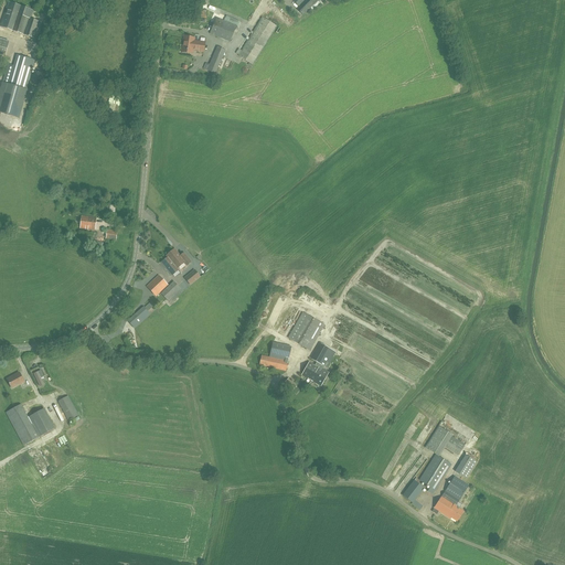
[(318,0),(306,0),(297,10),(302,16),(318,0)]
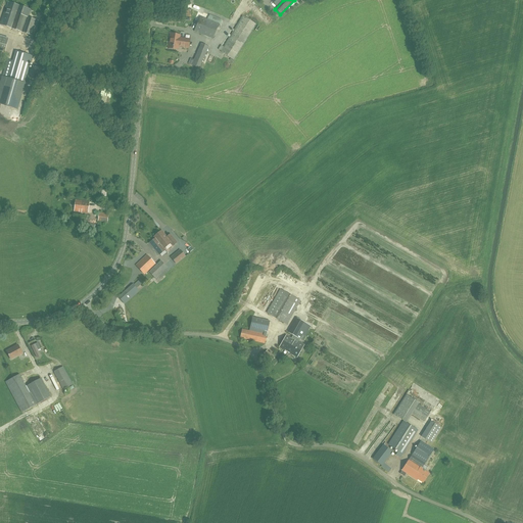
[(0,24),(0,25),(33,36),(39,21),(29,17),(32,10),(7,2),(0,24)]
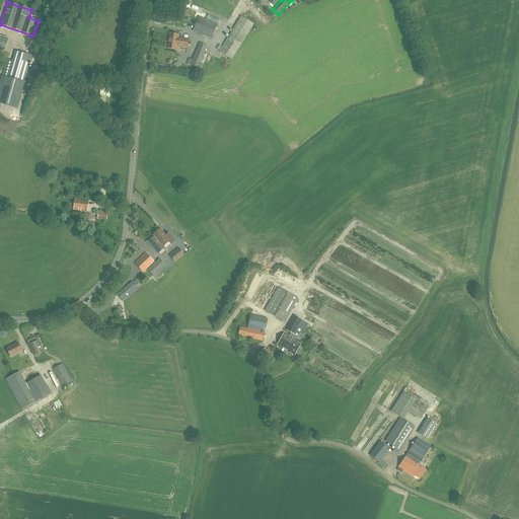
[(199,16),(193,30),(211,39),(217,24),(199,16)]
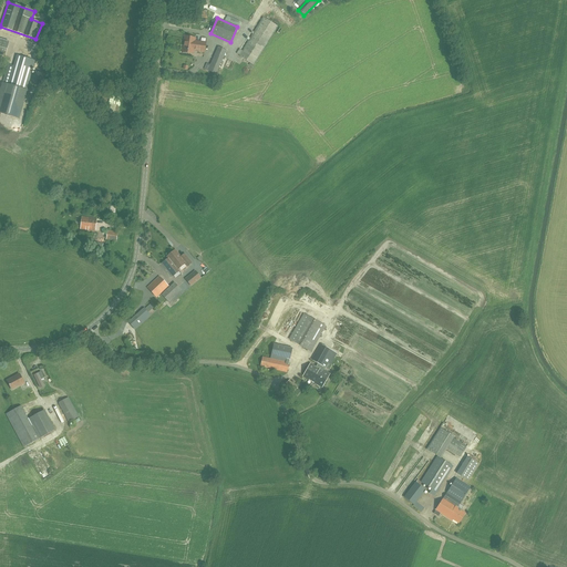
[(277,27),(264,18),(243,51),(239,49),(237,53),(240,55),(239,57),(254,65),(277,27)]
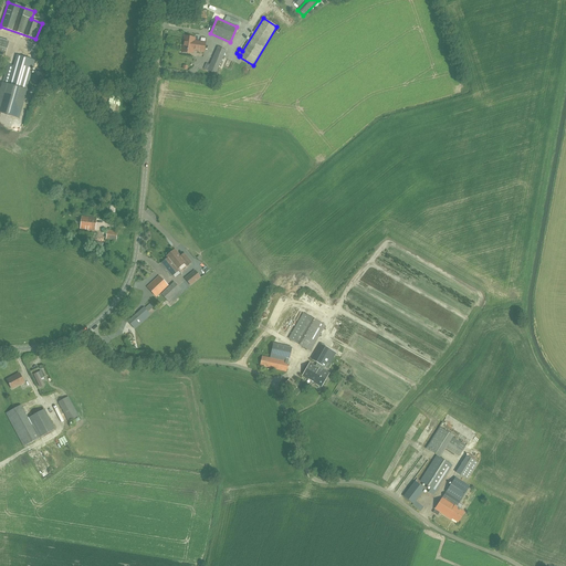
[(184,44),(205,48),(206,43),(196,41),(195,41),(195,38),(185,37),(184,44)]
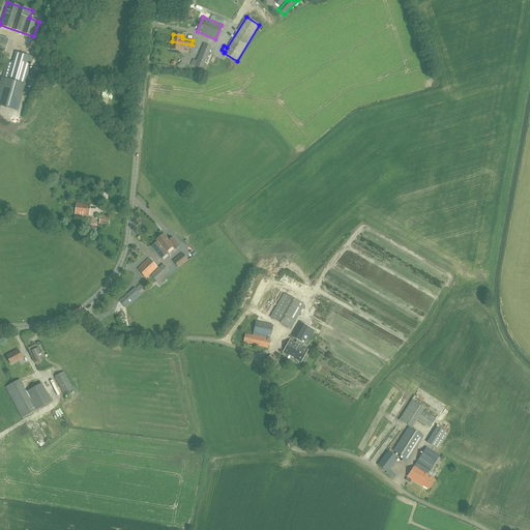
[(8,39),(0,36),(0,52),(4,54),(8,39)]
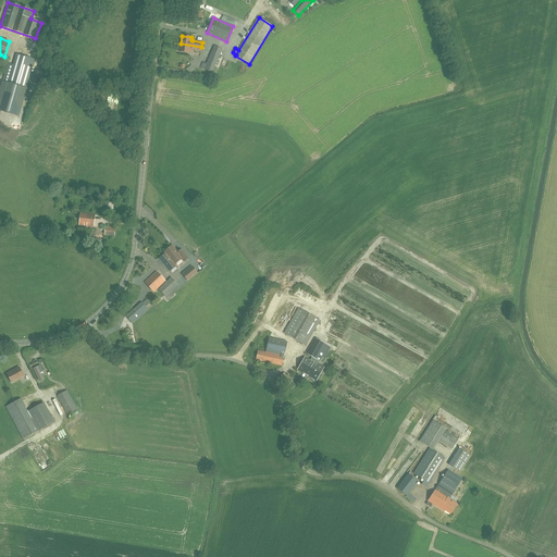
[(201,47),(181,44),(180,51),(189,53),(189,49),(192,49),(192,50),(200,51),(201,47)]
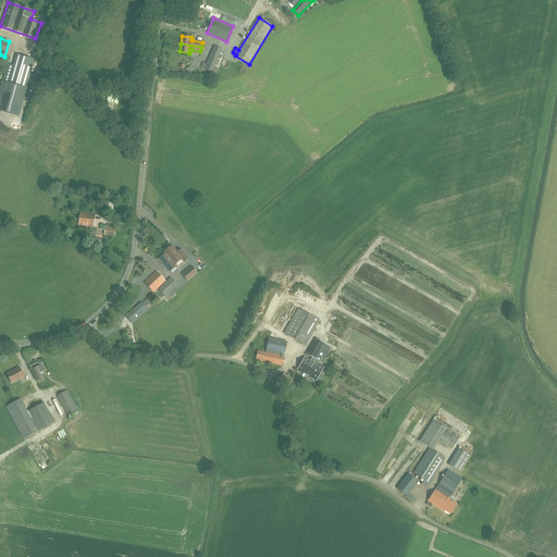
[(222,50),(214,47),(207,64),(203,63),(201,67),(212,73),(222,50)]
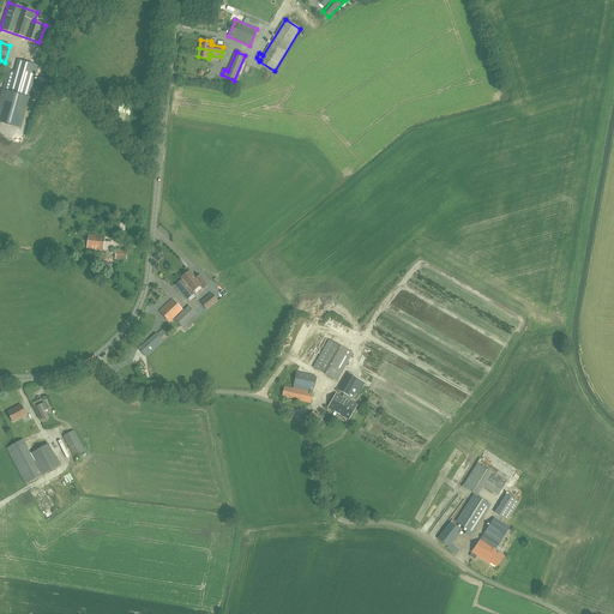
[(1,94),(0,100),(0,122),(20,128),(30,97),(29,97),(38,65),(18,60),(14,72),(8,71),(1,94)]
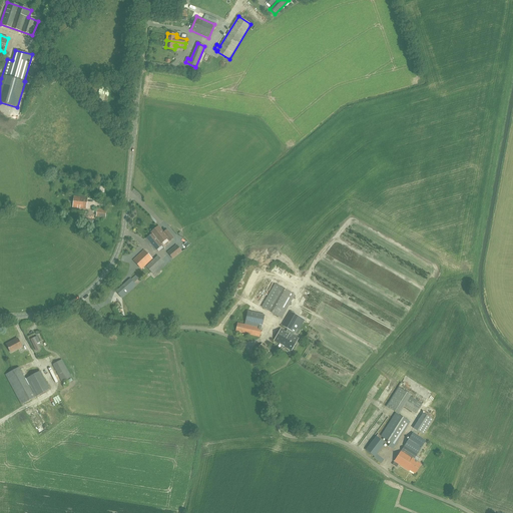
[(86,209),(87,197),(74,196),(72,207),(86,209)]
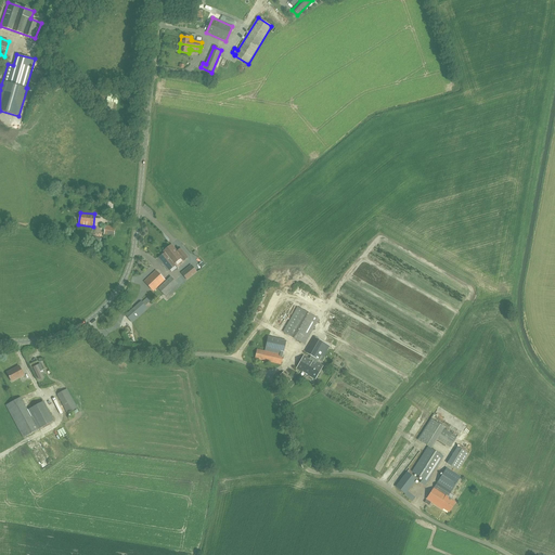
[(115,228),(105,226),(104,234),(114,236),(115,228)]
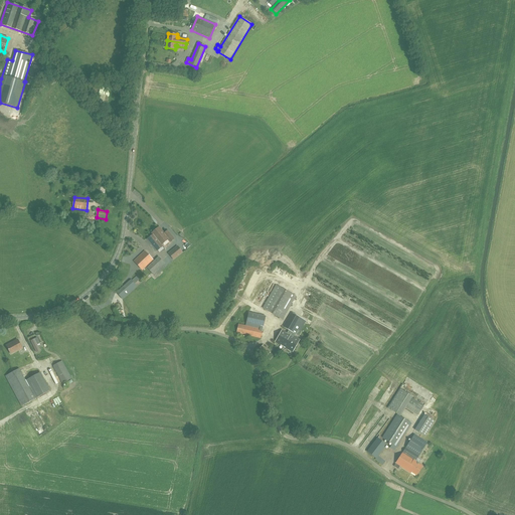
[(159,227),(152,233),(153,234),(154,234),(162,244),(168,239),(170,242),(174,238),(169,233),(167,230),(164,233),(161,229),(159,227)]
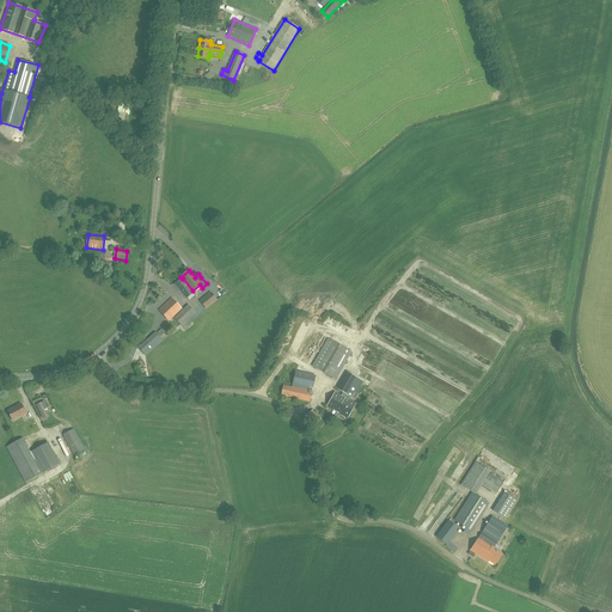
[(183,279),(182,279),(176,285),(187,298),(194,293),(191,291),(193,291),(183,279)]
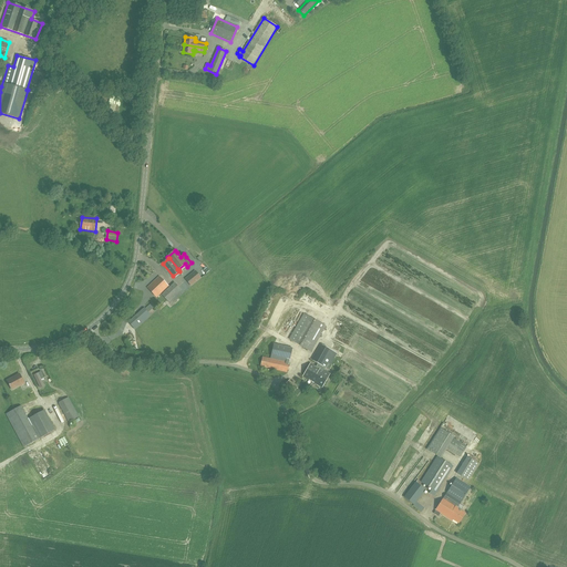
[(202,278),(196,271),(185,279),(192,287),(202,278)]
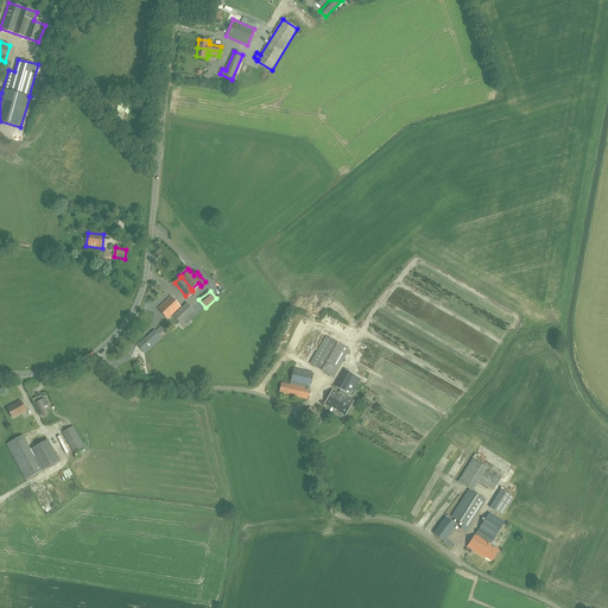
[(181,306),(171,296),(158,309),(168,320),(181,306)]
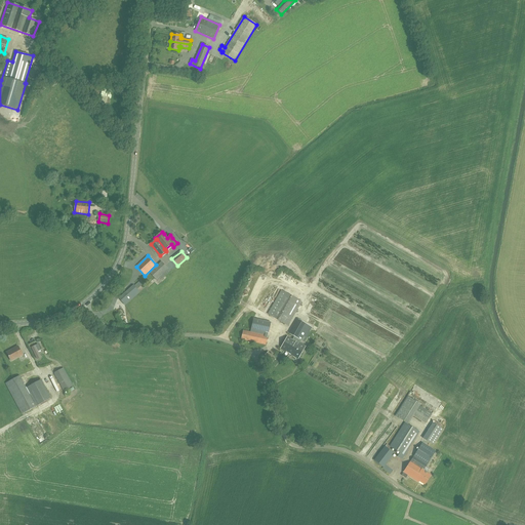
[(161,282),(172,271),(166,265),(154,276),(161,282)]
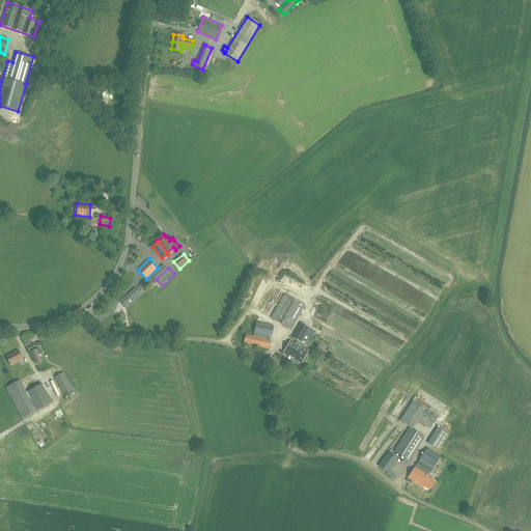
[(128,296),(120,302),(127,309),(133,303),(141,296),(139,292),(145,286),(142,283),(136,289),(128,297),(128,296)]
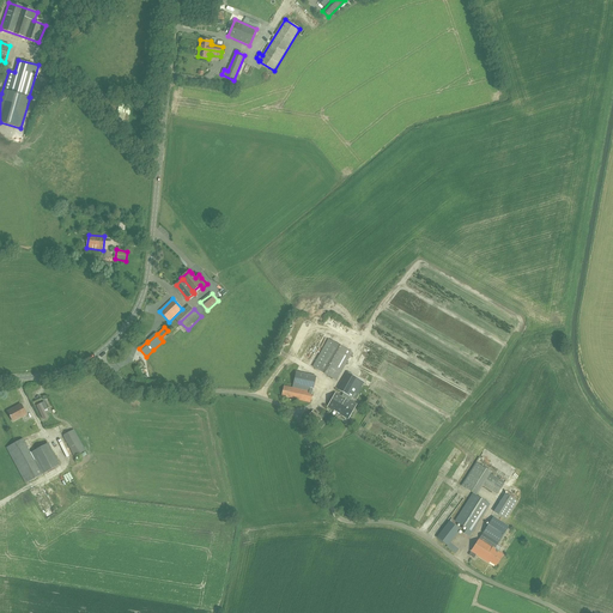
[(337,381),(352,352),(328,339),(313,366),(337,381)]
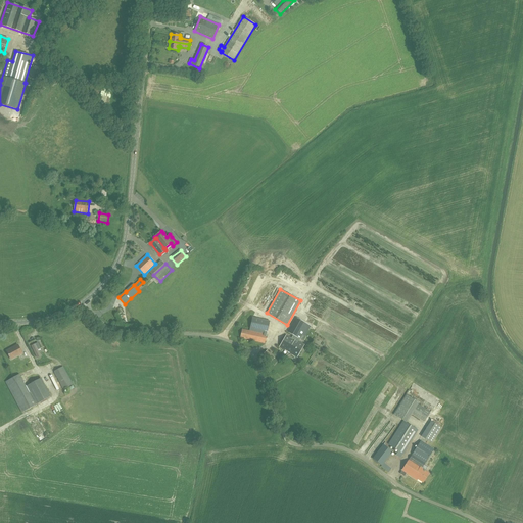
[(270,321),(252,318),(249,331),(242,329),(240,338),(265,343),(270,321)]
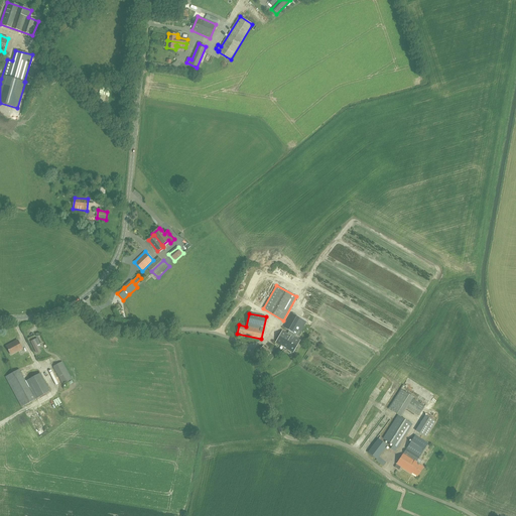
[(282,331),(275,343),(284,348),(293,353),(300,340),(295,337),(296,335),(304,320),(293,313),(285,329),(289,331),(287,334),(282,331)]
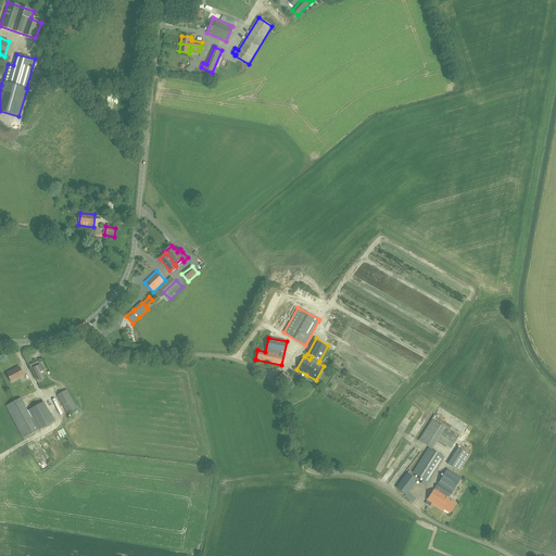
[(339,369),(342,363),(336,358),(332,365),(339,369)]
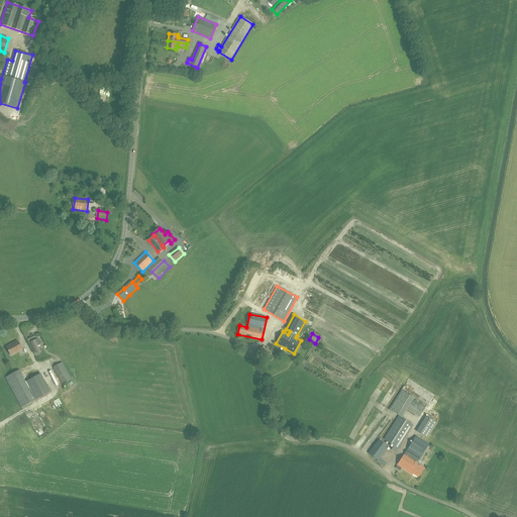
[(18,351),(22,349),(17,341),(6,347),(11,355),(18,351)]
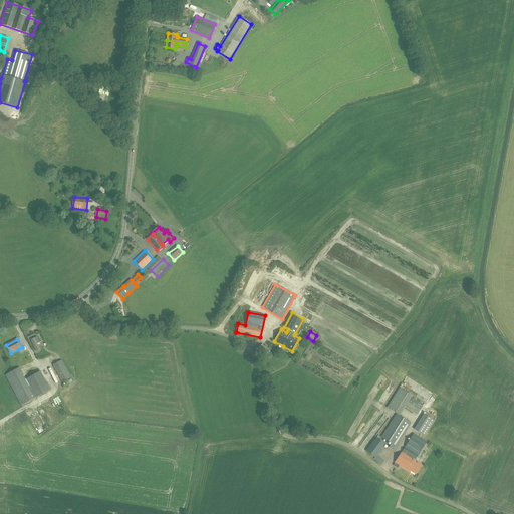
[(269,351),(262,344),(258,349),(265,356),(269,351)]
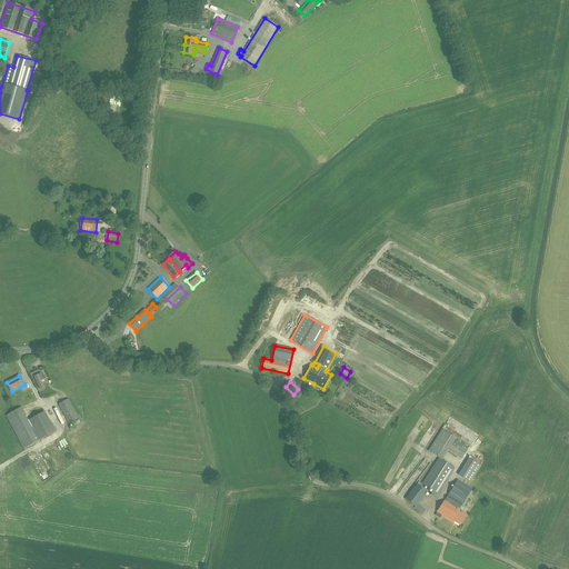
[(79,418),(68,399),(59,405),(69,423),(79,418)]
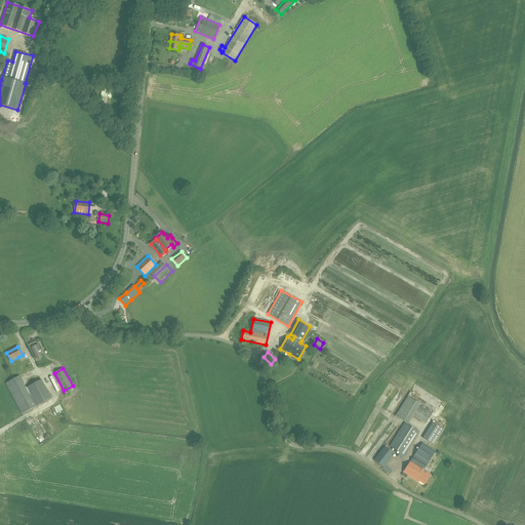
[(19,375),(5,384),(23,414),(51,398),(41,380),(26,388),(19,375)]
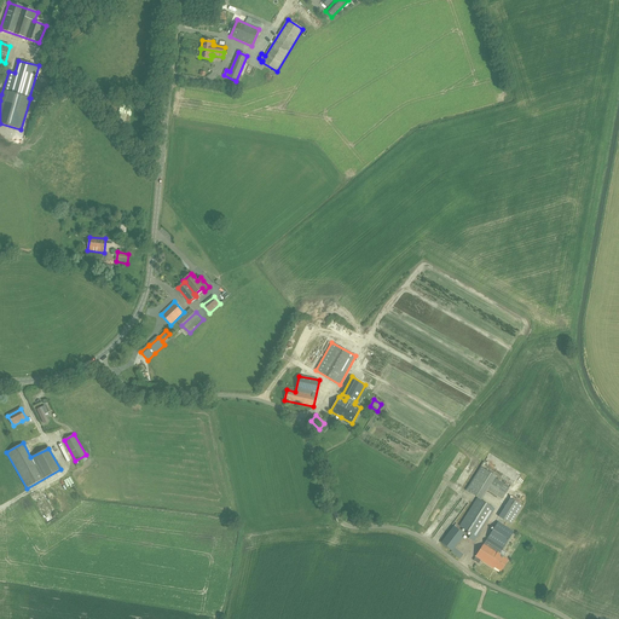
[(478,498),(460,526),(473,534),(470,539),(474,542),(476,537),(495,509),(484,502),(481,501),(489,490),(490,491),(502,498),(509,487),(504,485),(497,480),(495,479),(496,476),(482,468),(467,491),(478,498)]
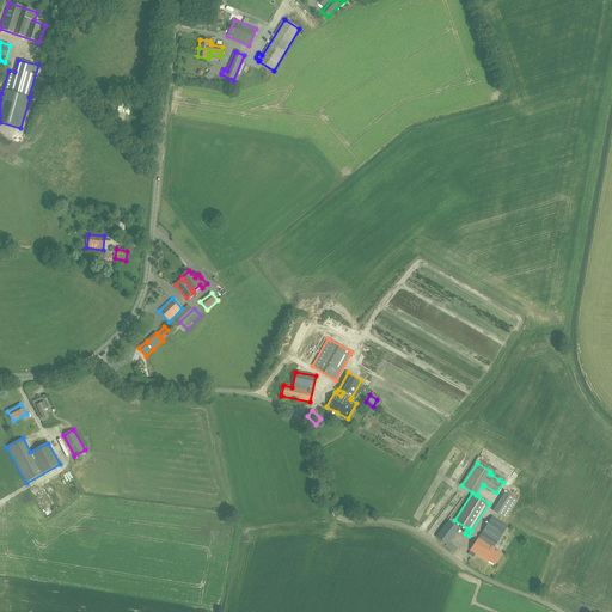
[(59,507),(63,505),(54,487),(49,489),(54,499),(59,507)]
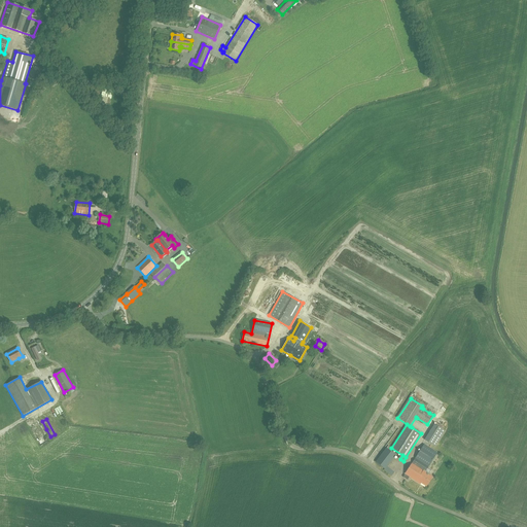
[(434,424),(425,440),(432,445),(435,447),(446,431),(445,431),(443,429),(434,424)]
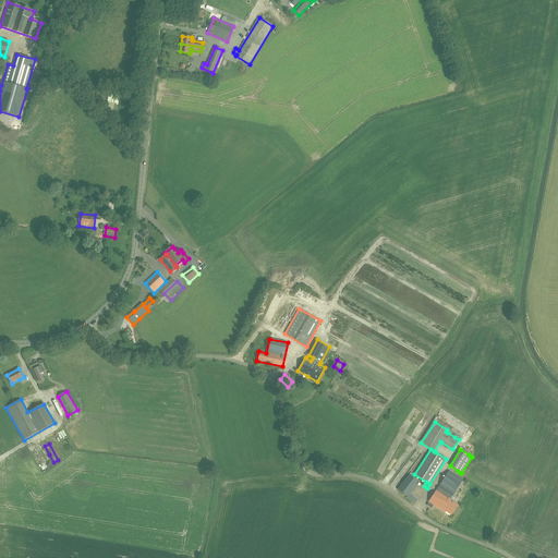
[(449,471),(437,489),(426,505),(432,508),(433,505),(445,512),(446,511),(451,514),(458,506),(450,500),(462,480),(449,471)]
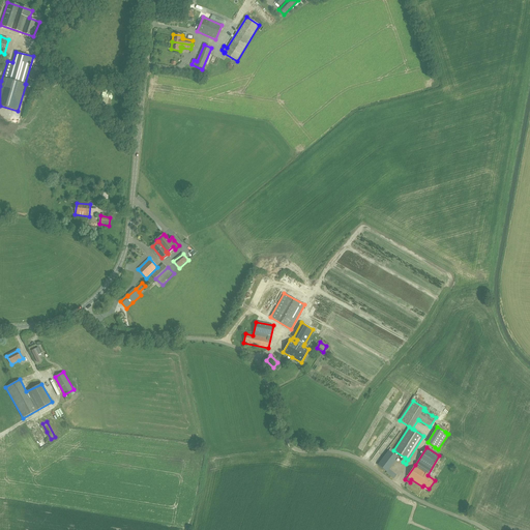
[(386,472),(387,472),(386,473),(394,479),(398,475),(389,469),(398,458),(388,451),(378,465),(386,472)]
